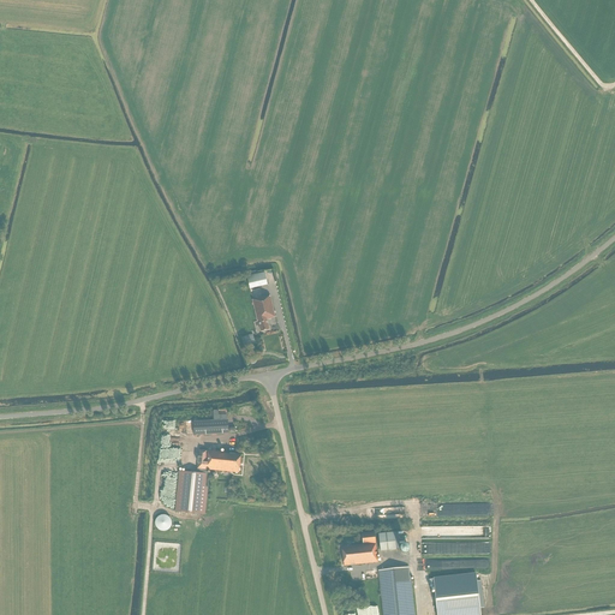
[(246,278),(250,288),(261,286),(258,275),(257,275),(249,276),(246,278)]
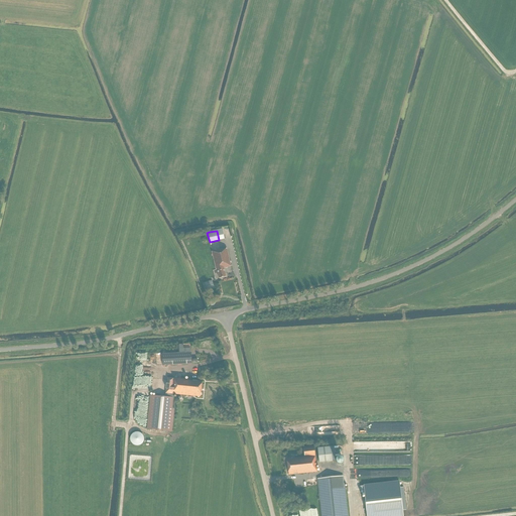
[(224,268),(231,266),(227,249),(222,250),(222,249),(212,251),(216,269),(217,269),(219,278),(226,277),(224,268)]
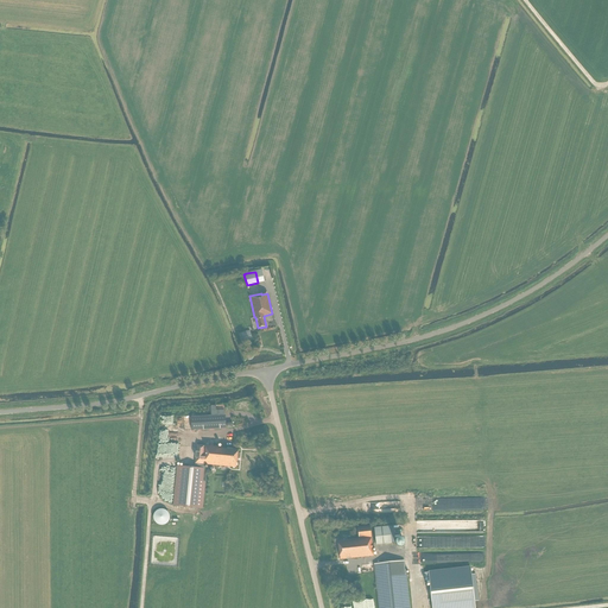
[(251,331),(239,334),(241,342),(253,340),(251,331)]
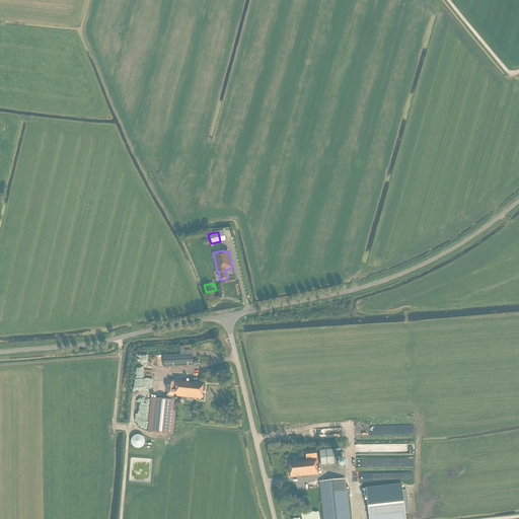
[(164,367),(193,366),(193,355),(163,356),(164,367)]
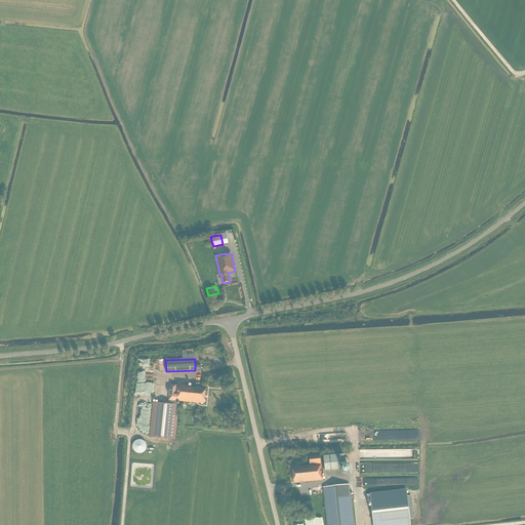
[(196,388),(192,388),(192,387),(170,385),(168,404),(153,402),(150,437),(175,439),(178,405),(175,404),(175,401),(204,404),(206,388),(196,387),(196,388)]
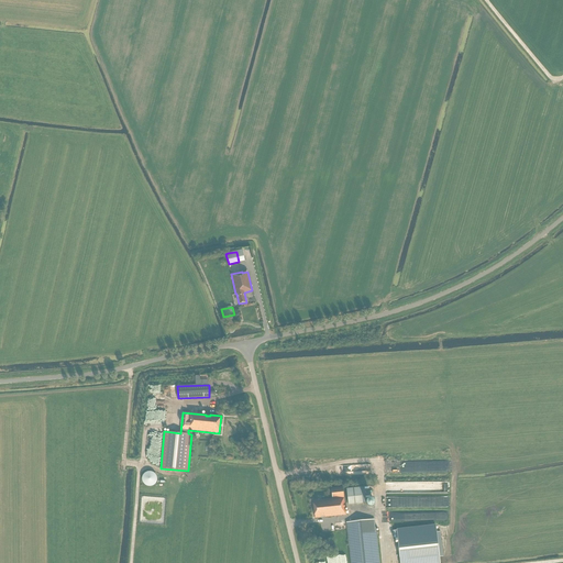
[(148,487),(152,487),(154,486),(155,484),(157,483),(157,481),(157,477),(156,475),(155,474),(153,472),(151,472),(148,472),(146,473),(144,474),(143,476),(142,478),(142,481),(143,483),(144,485),(146,486),(148,487)]
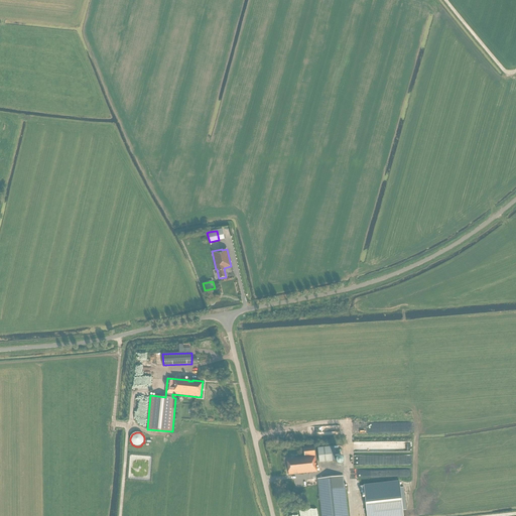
[(297,474),(317,472),(314,446),(304,447),(305,458),(287,460),(289,475),(294,474),(293,473),(297,473),(297,474)]
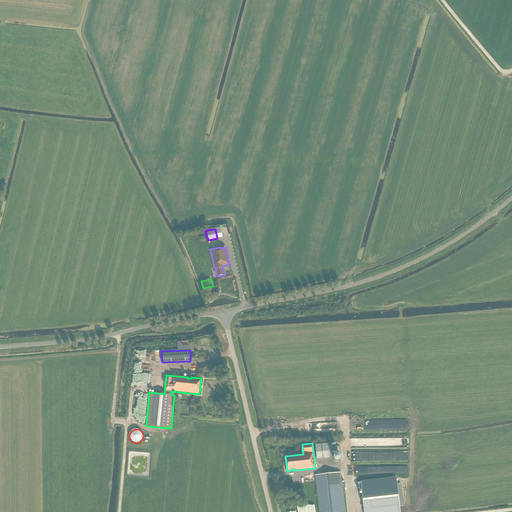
[(317,457),(330,456),(328,443),(316,445),(317,457)]
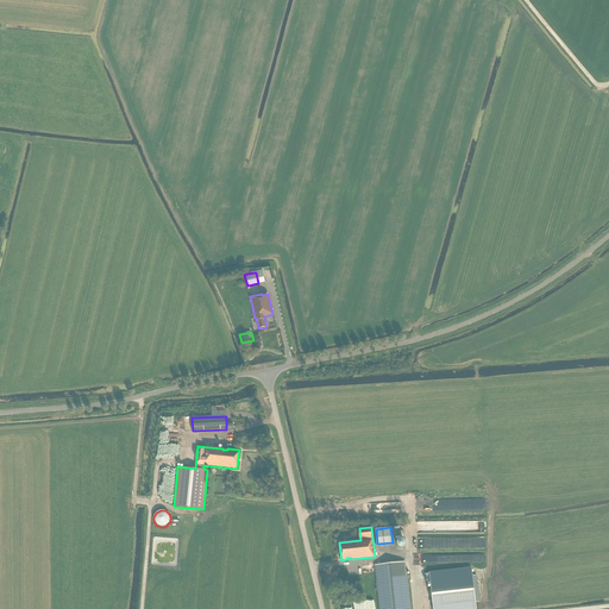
[(380,608),(409,608),(405,562),(376,565),(380,608)]
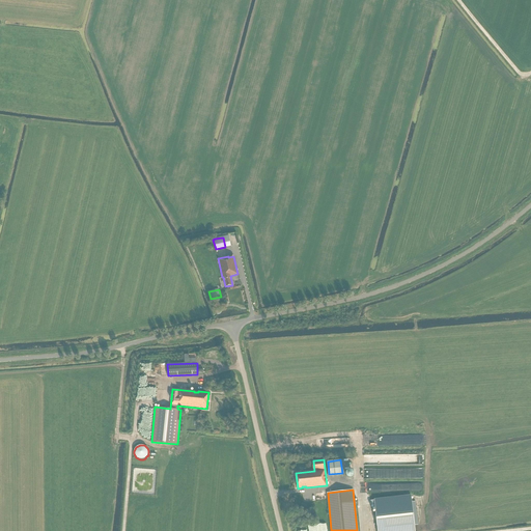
[(418,525),(415,501),(412,502),(411,496),(370,501),(370,504),(374,503),(378,530),(414,530),(414,525),(418,525)]
